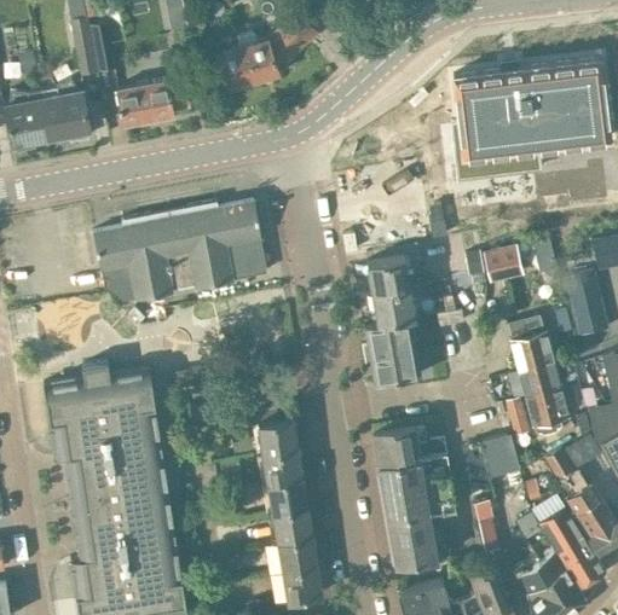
[(331,19),(319,6),(311,15),(322,27),(331,19)]
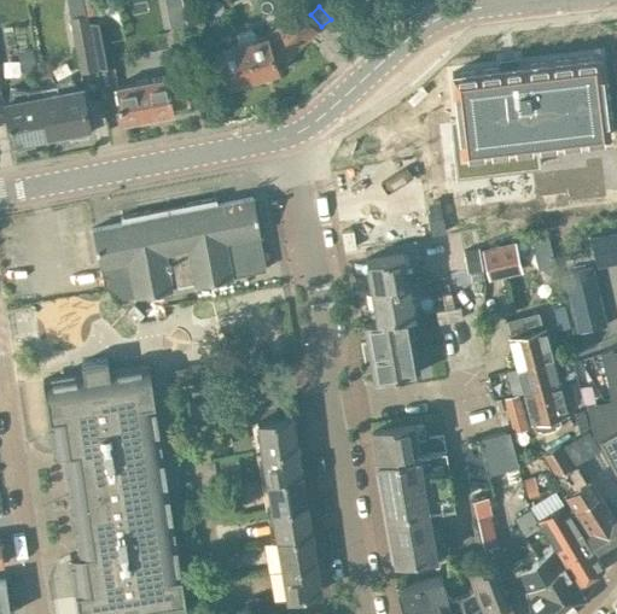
[(300,11),(269,37),(289,59),(318,33),(300,11)]
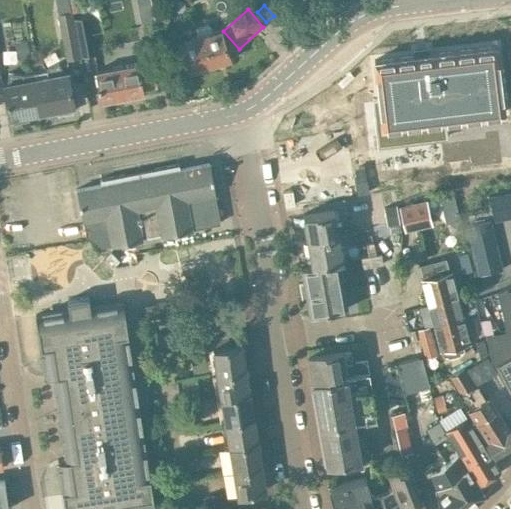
[(79,62),(71,18),(58,21),(64,54),(66,56),(67,64),(79,62)]
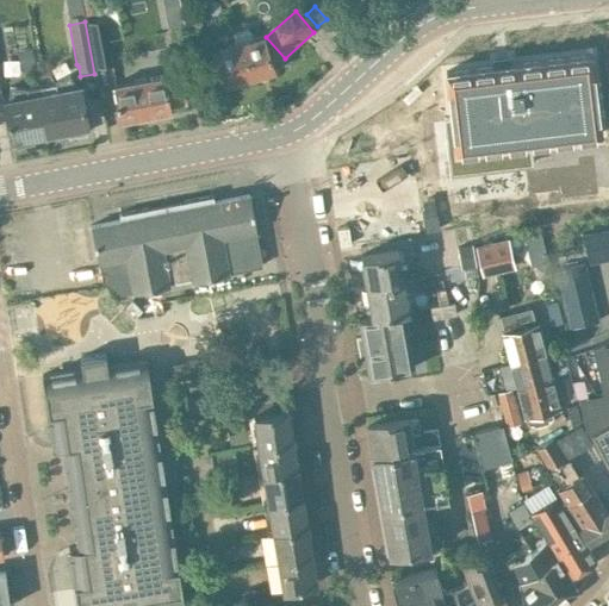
[(113,70),(106,33),(91,36),(98,73),(113,70)]
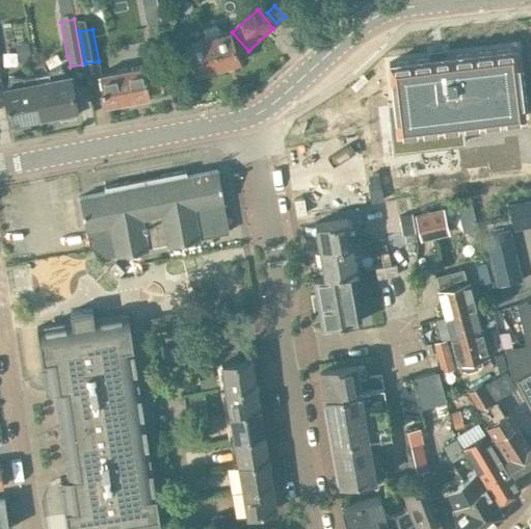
[(240,58),(248,51),(232,32),(230,34),(220,37),(217,30),(206,34),(206,43),(187,49),(196,77),(226,68),(227,72),(235,69),(234,64),(241,62),(240,58)]
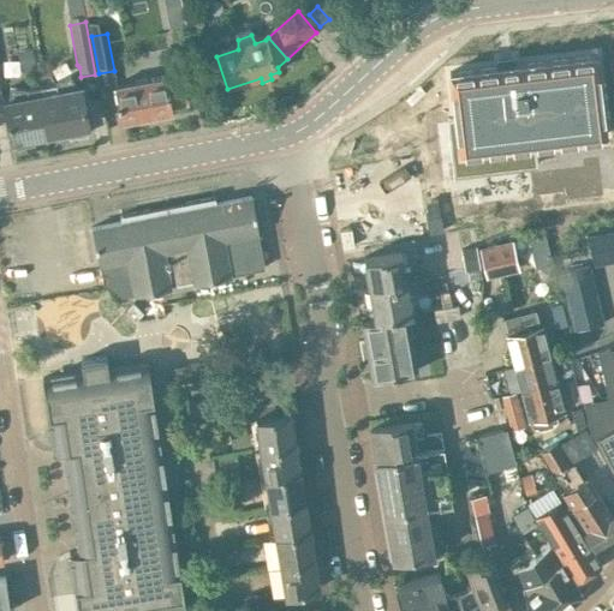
[(36,72),(33,51),(17,53),(22,75),(36,72)]
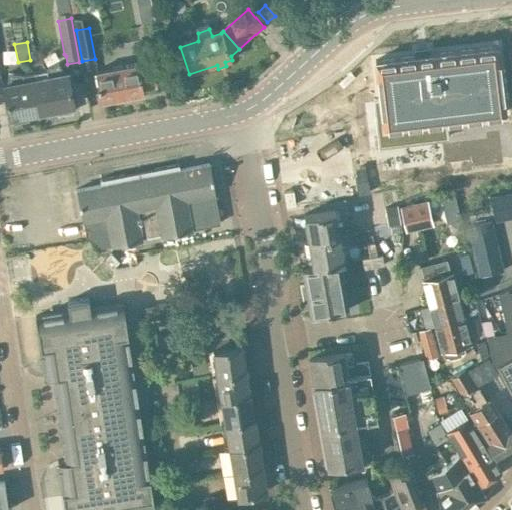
[(380,98),(374,98),(379,145),(446,138),(445,120),(504,114),(498,48),(376,60),(380,98)]
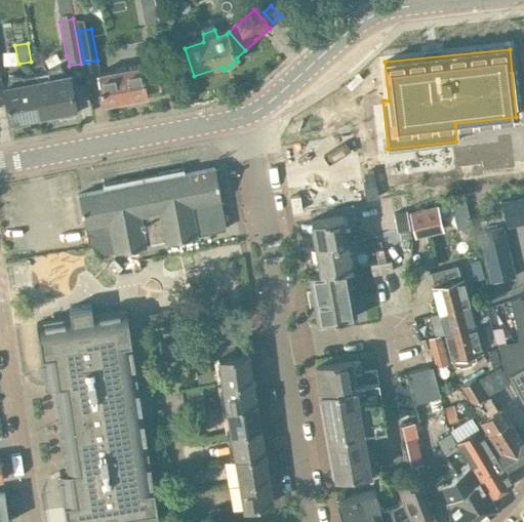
[(144,73),(143,69),(98,78),(104,106),(106,105),(106,109),(118,107),(118,103),(148,96),(148,93),(161,90),(157,71),(144,73)]
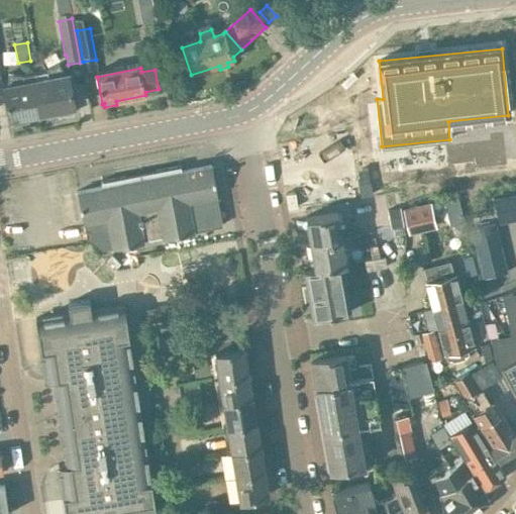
[(47,77),(35,79),(41,115),(58,112),(59,118),(75,115),(73,109),(75,109),(69,78),(65,79),(65,78),(58,69),(47,77)]
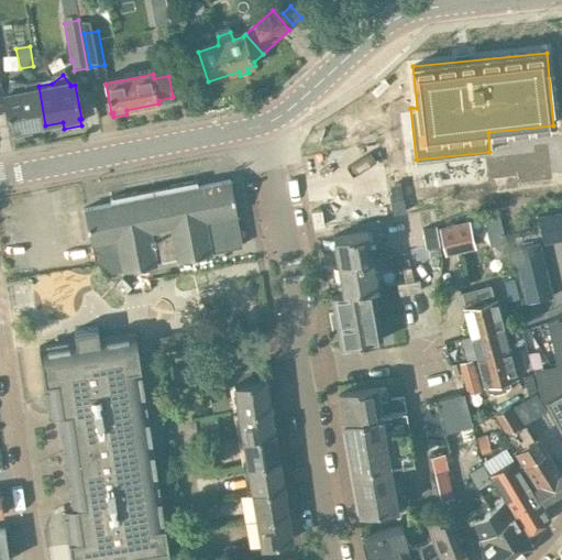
[(8,98),(4,98),(11,132),(13,132),(14,136),(14,139),(32,135),(30,129),(45,125),(39,86),(24,88),(10,85),(8,98)]
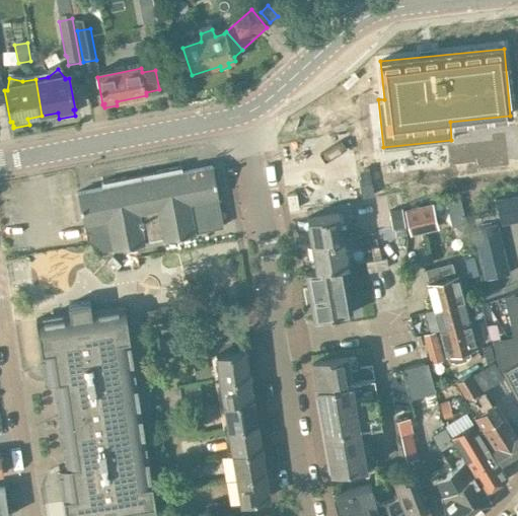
[(103,190),(78,195),(87,240),(103,252),(145,244),(145,242),(164,239),(164,240),(224,228),(213,168),(182,174),(181,169),(157,173),(154,176),(130,180),(126,179),(102,185),(103,190)]
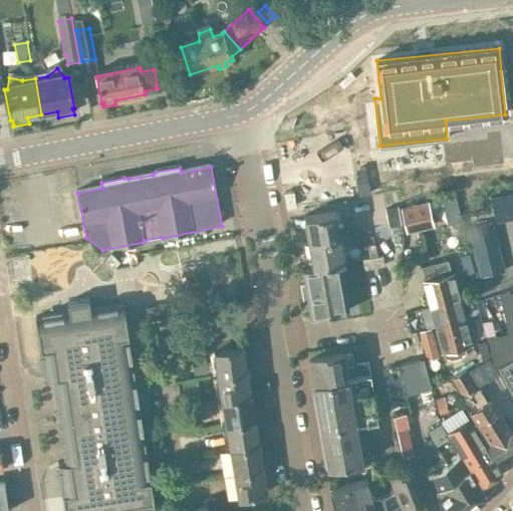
[(294,194),(284,195),(286,210),(296,209),(294,194)]
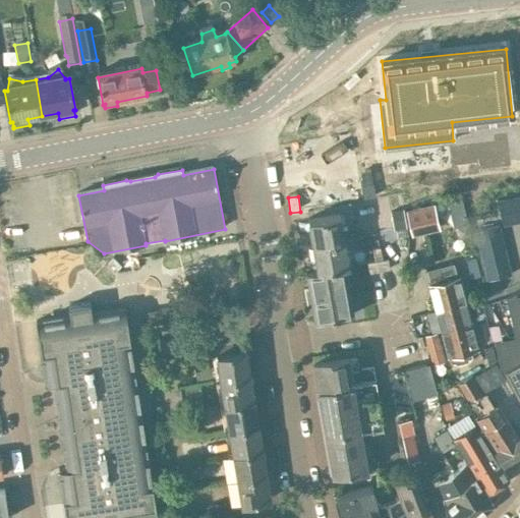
[(519,197),(499,203),(504,229),(519,225),(519,197)]
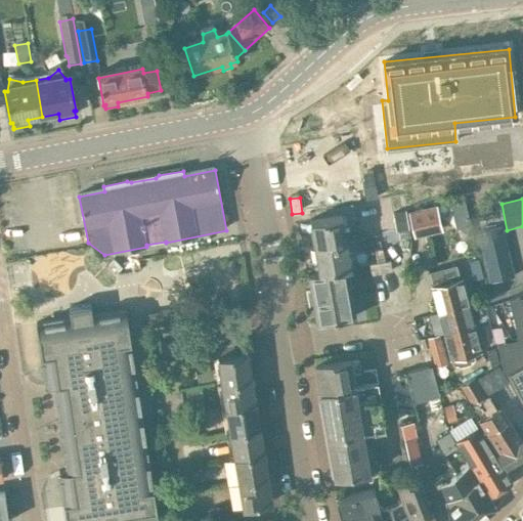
[(424,210),(408,213),(415,240),(430,236),(424,210)]
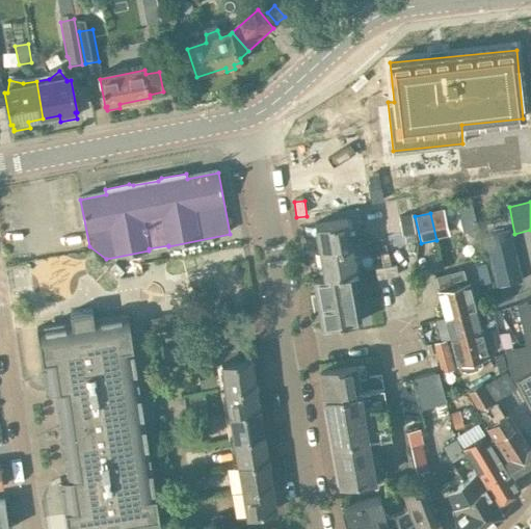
[(417,235),(413,215),(400,217),(403,238),(417,235)]
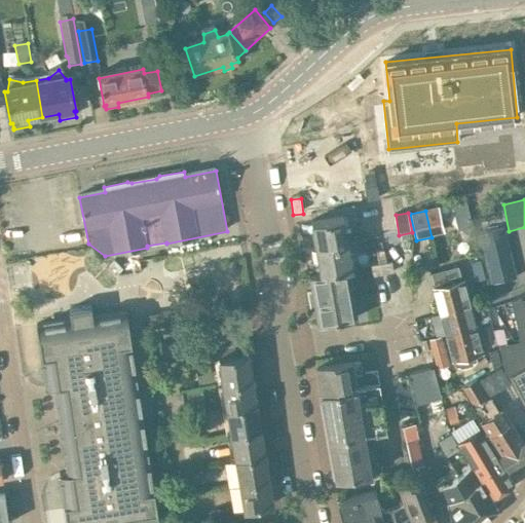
[(314,251),(346,245),(341,219),(310,225),(314,251)]
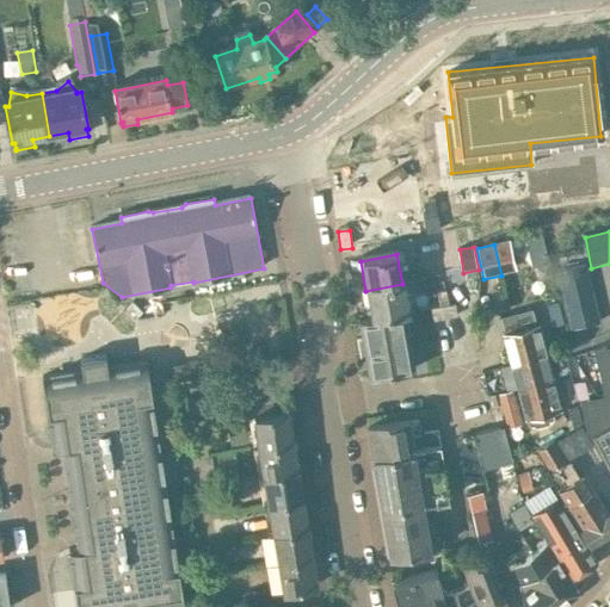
[(587,266),(558,274),(572,332),(602,324),(587,266)]
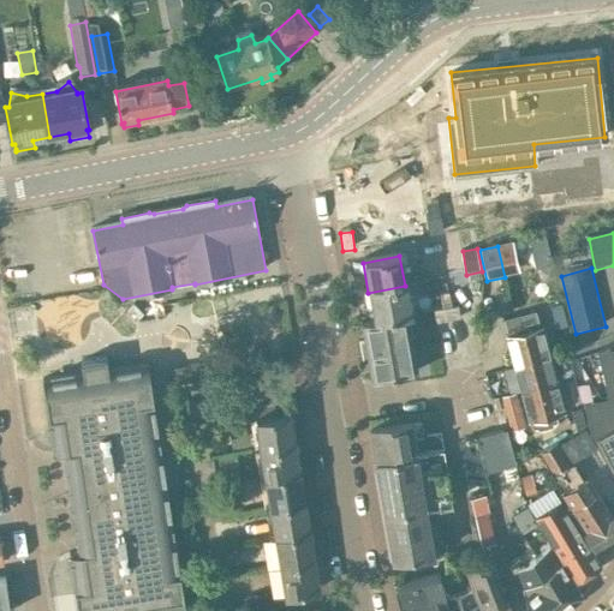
[(410,318),(405,286),(368,293),(374,324),(406,318),(410,318)]
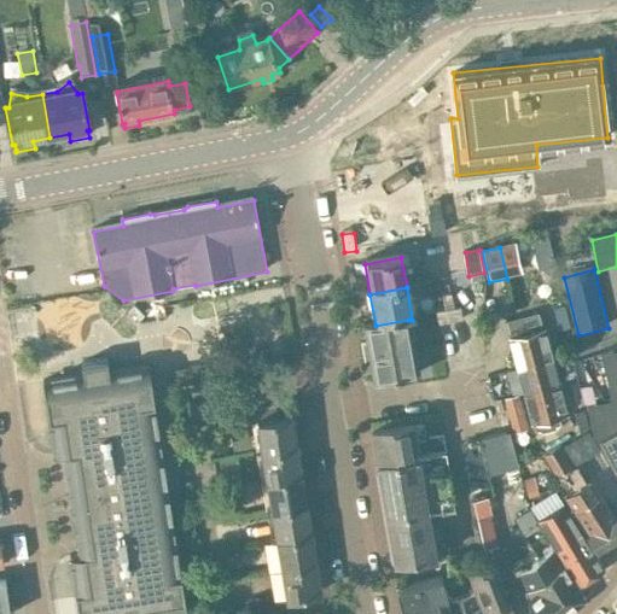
[(565,308),(553,310),(556,317),(558,317),(568,315),(565,308)]
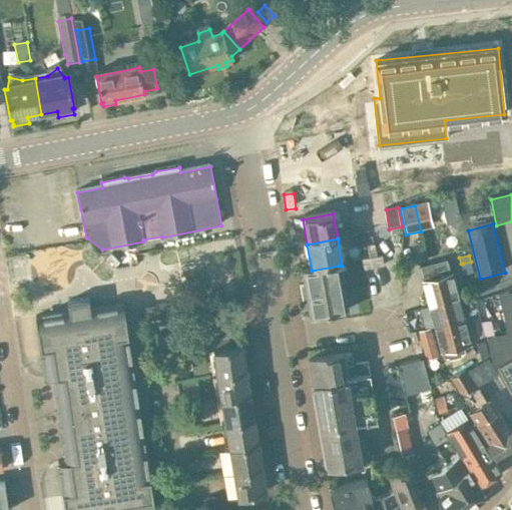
[(383,257),(362,260),(364,271),(384,267),(383,257)]
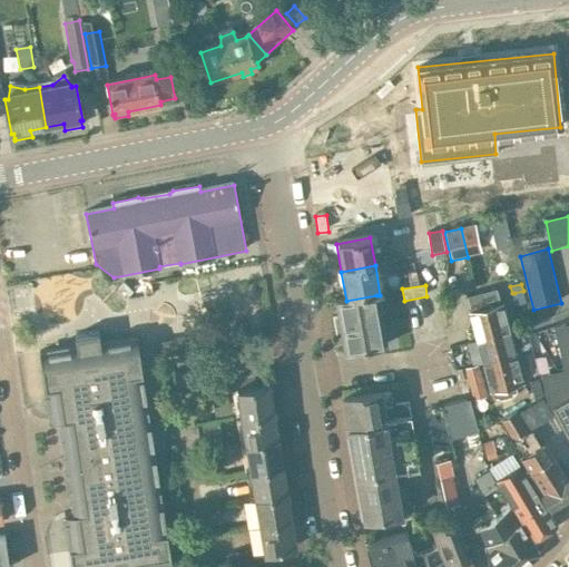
[(518,308),(528,305),(523,291),(514,293),(518,308)]
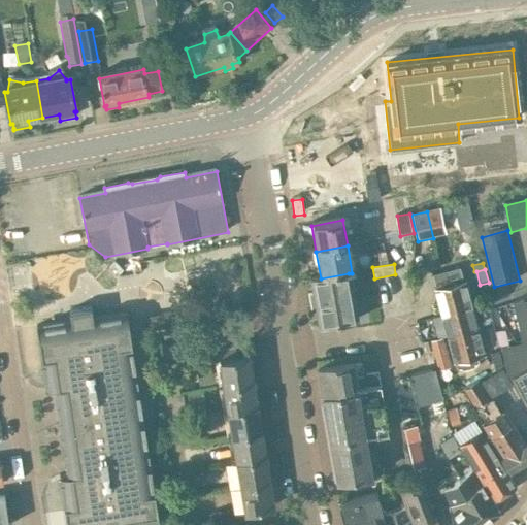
[(349,273),(321,279),(309,281),(313,296),(307,296),(310,315),(316,315),(319,329),(358,323),(349,273)]
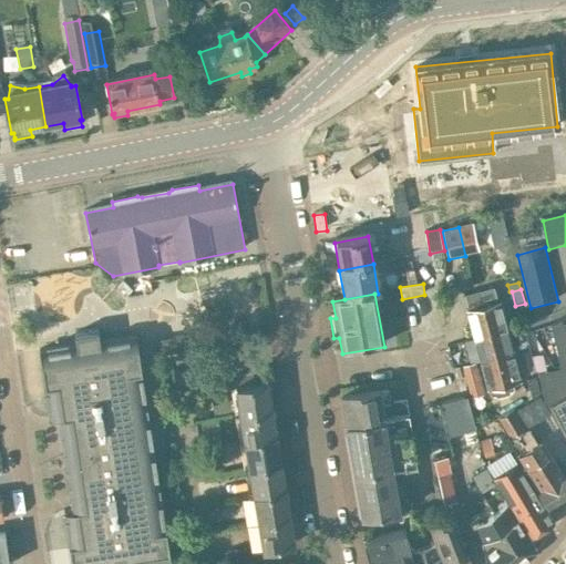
[(474,342),(507,334),(500,307),(467,316),(474,342)]
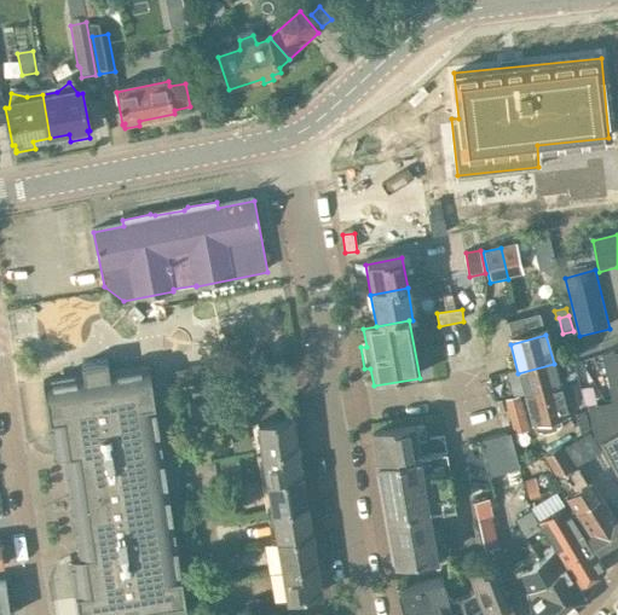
[(617,365),(613,350),(598,357),(610,399),(585,408),(593,439),(617,480),(617,365)]
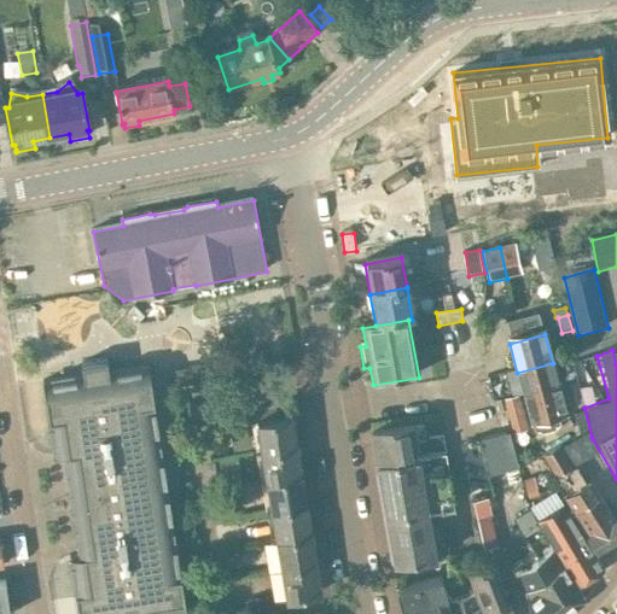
[(574,368),(571,356),(560,358),(564,370),(574,368)]
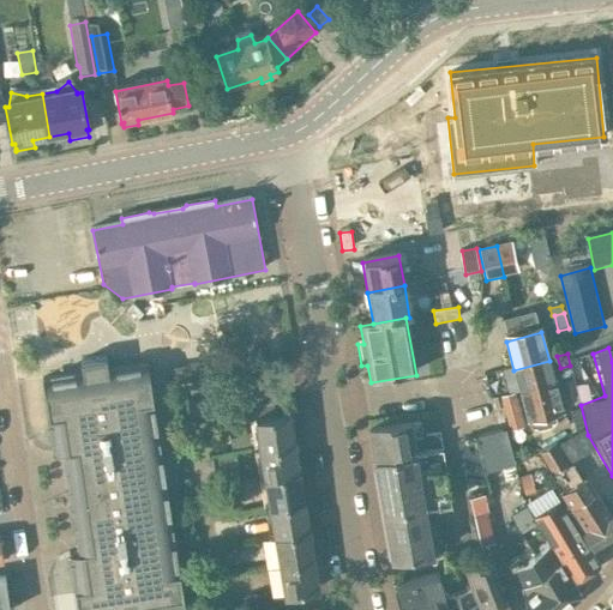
[(108,367),(107,356),(82,360),(84,374),(43,379),(53,456),(64,454),(77,551),(71,553),(79,609),(185,609),(150,361),(108,367)]
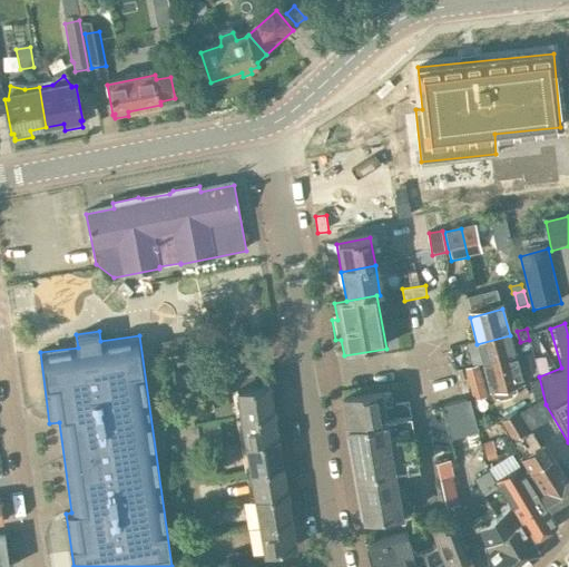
[(516,358),(510,335),(477,344),(483,367),(516,358)]
